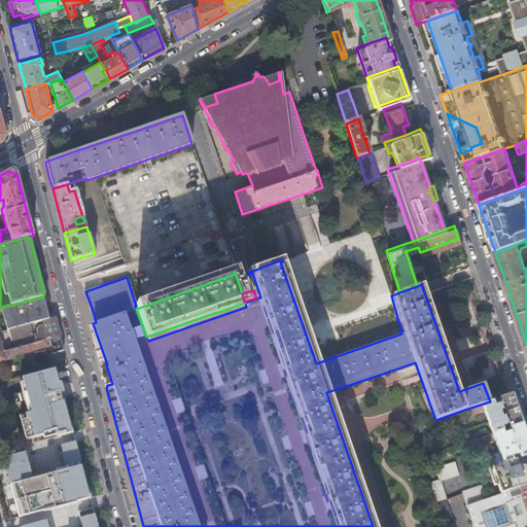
[(43,296),(40,297),(5,307),(2,308),(8,330),(11,329),(29,325),(43,321),(46,320),(49,319),(43,296)]
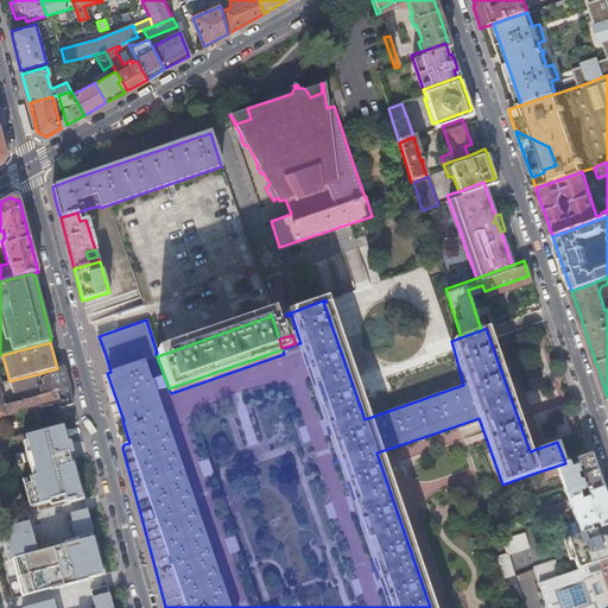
[(70,388),(64,367),(57,368),(54,369),(50,371),(54,384),(40,387),(42,397),(70,388)]
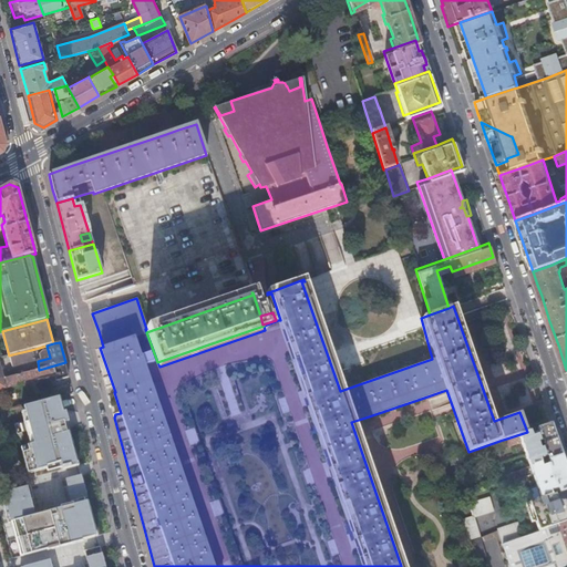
[(12,354),(9,356),(6,357),(7,360),(10,359),(12,367),(31,362),(33,358),(33,356),(35,356),(34,351),(32,352),(31,350),(12,354)]
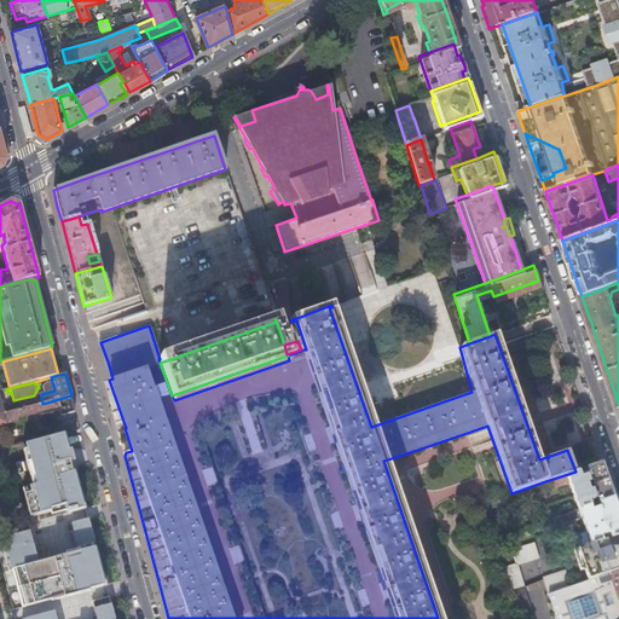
[(0,414),(0,426),(59,411),(61,416),(75,412),(71,395),(42,404),(4,414),(0,414)]
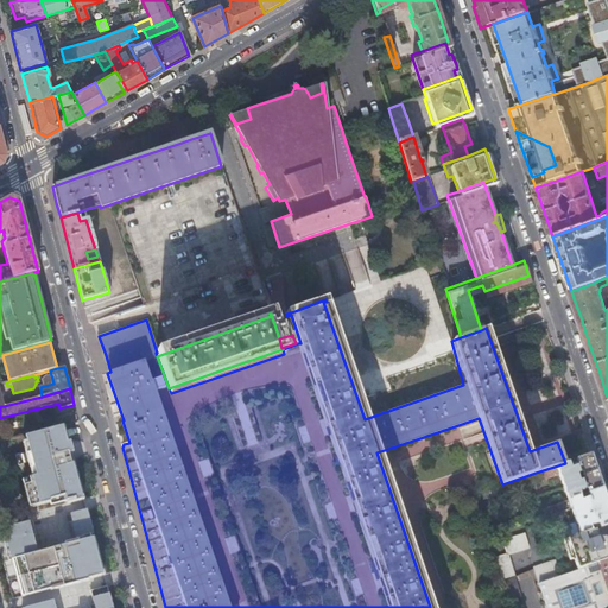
[(68,439),(63,425),(25,436),(29,451),(16,456),(18,467),(29,463),(32,477),(33,483),(24,487),(30,508),(65,499),(67,505),(83,500),(68,439)]
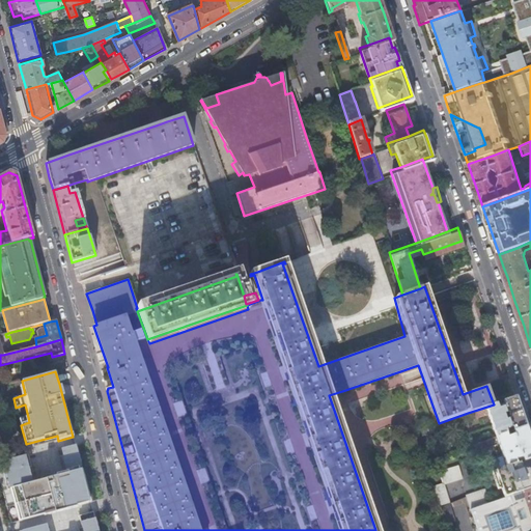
[(496,404),(494,404),(468,413),(470,421),(488,414),(496,437),(526,426),(522,412),(515,397),(503,401),(505,406),(497,408),(496,404)]
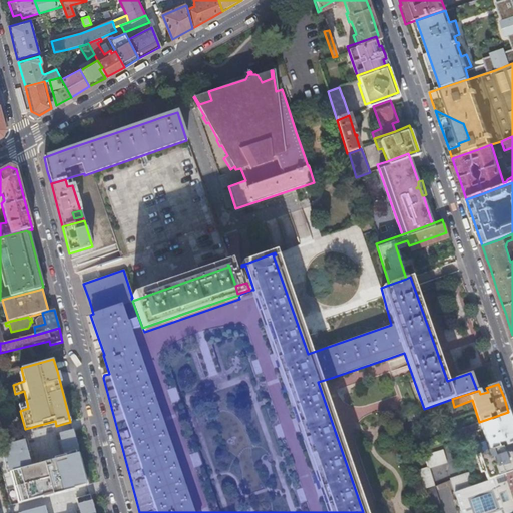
[(399,419),(408,416),(406,410),(397,413),(399,419)]
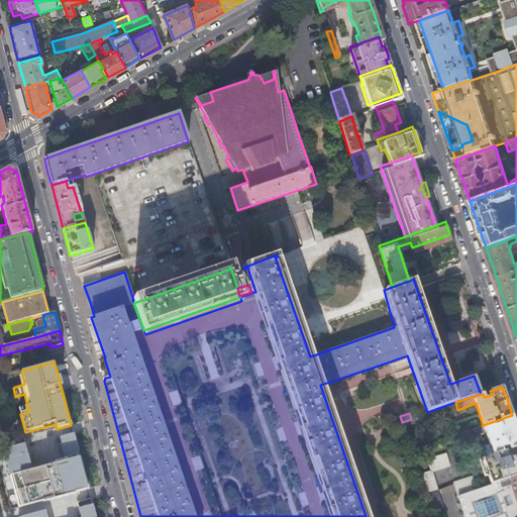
[(516,428),(516,425),(512,415),(483,425),(463,432),(467,439),(486,432),(493,454),(507,449),(516,445),(516,428)]
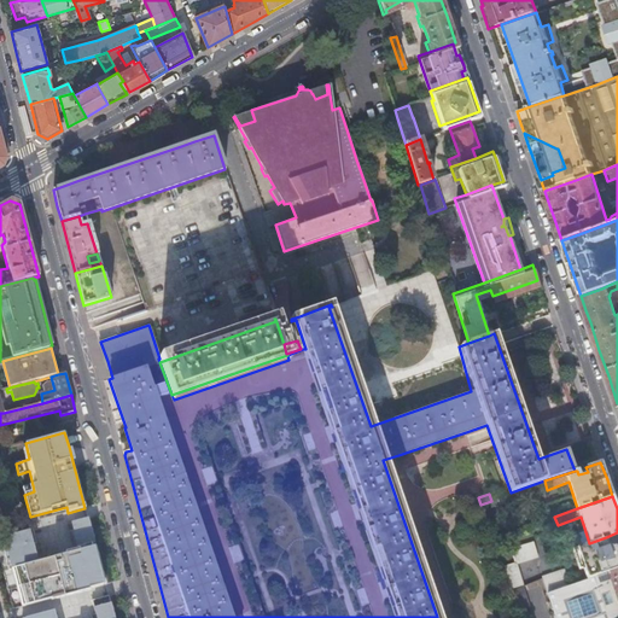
[(91,528),(88,519),(71,523),(79,549),(65,553),(65,555),(40,561),(31,530),(9,536),(12,546),(3,548),(9,571),(11,570),(17,569),(28,606),(51,600),(51,601),(89,590),(89,589),(105,586),(91,528)]
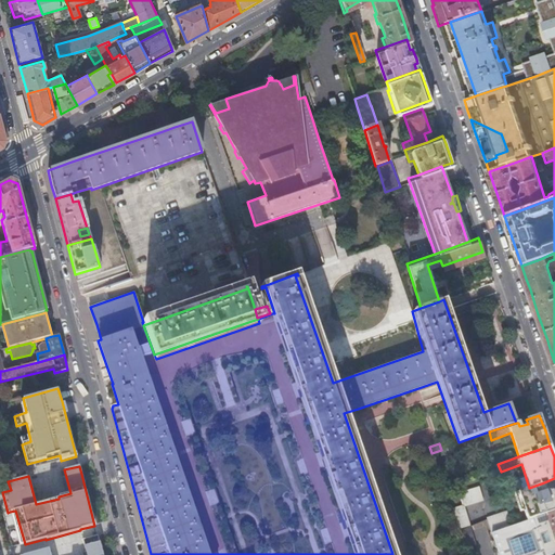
[(544,482),(529,488),(518,492),(521,501),(528,520),(554,511),(554,497),(553,491),(551,491),(550,491),(549,490),(547,490),(546,489),(544,482)]
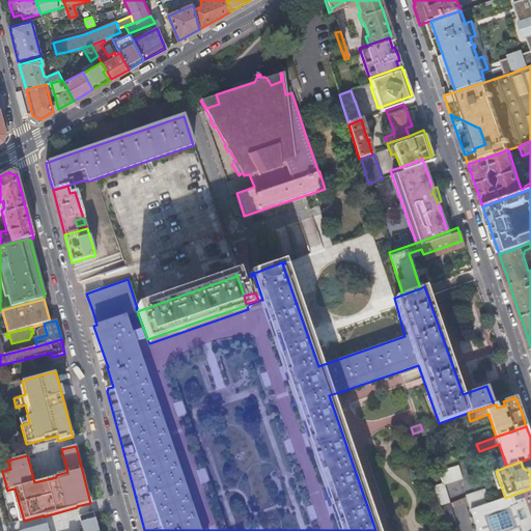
[(439,471),(442,482),(444,483),(463,478),(458,465),(439,471)]
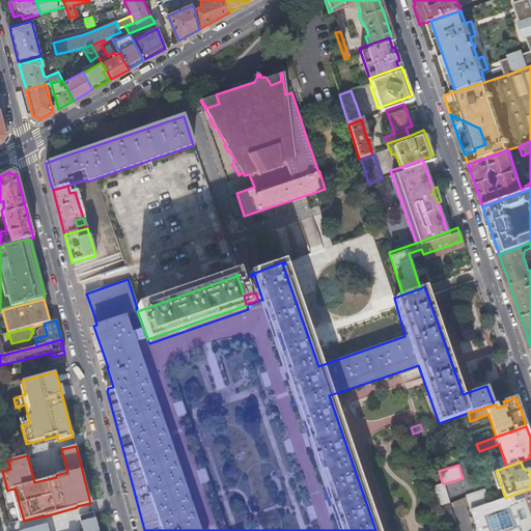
[(442,482),(429,486),(431,493),(446,487),(444,483),(442,482)]
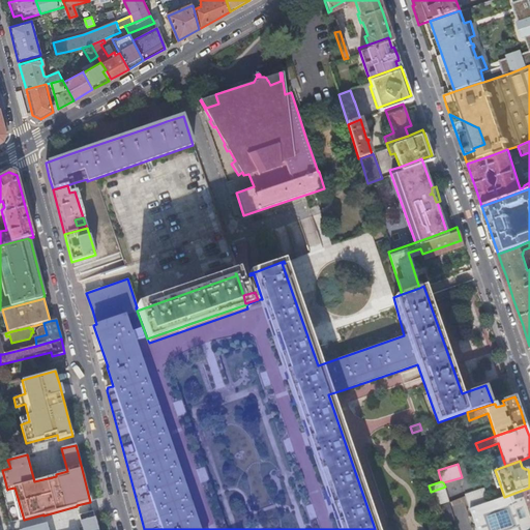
[(445,487),(431,492),(435,505),(449,501),(445,487)]
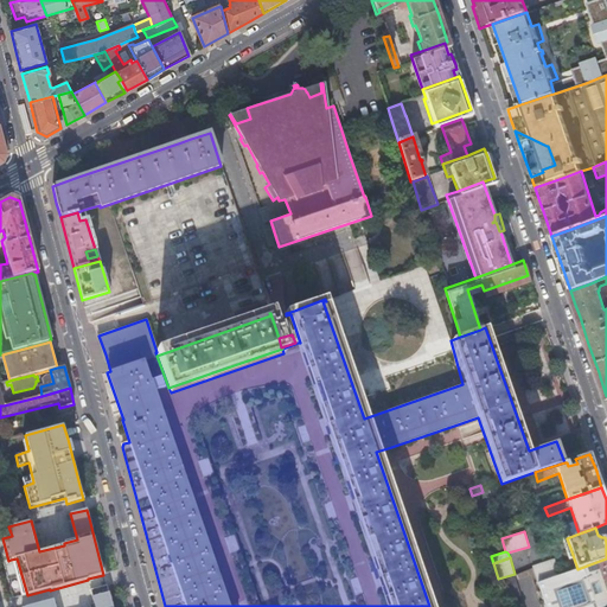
[(17,558),(11,560),(21,596),(27,595),(17,558)]
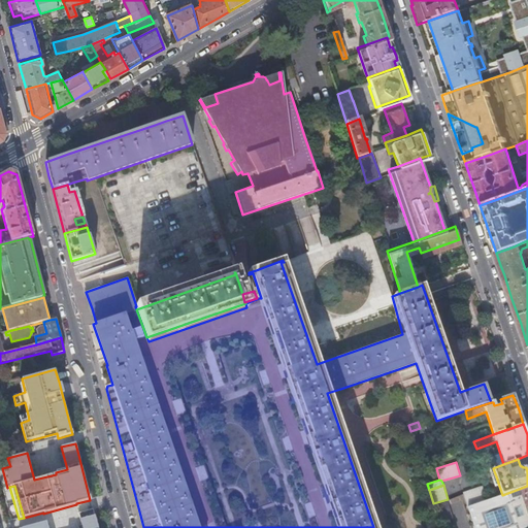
[(527,527),(527,486),(502,495),(487,500),(467,507),(473,527),(527,527)]
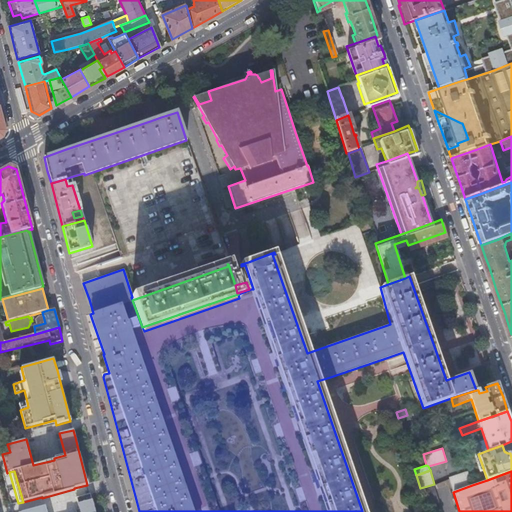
[(453,492),(472,485),(468,472),(448,478),(449,479),(453,492)]
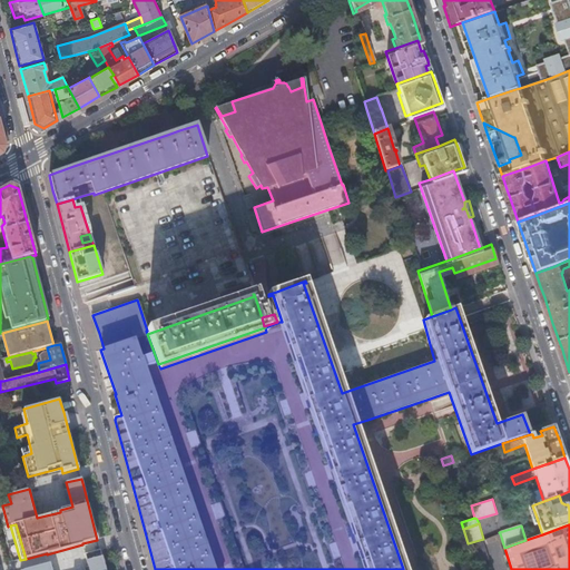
[(491,569),(482,541),(469,546),(475,569),(491,569)]
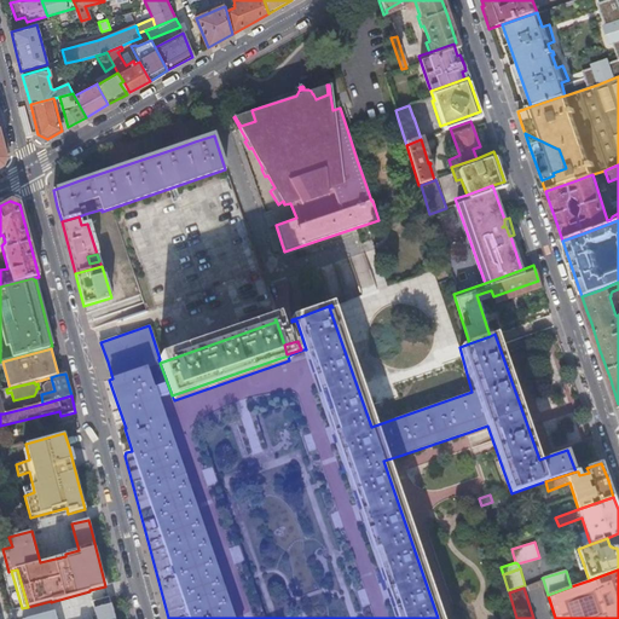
[(114,618),(111,607),(109,597),(92,602),(96,618),(55,618),(53,612),(27,618),(114,618)]
